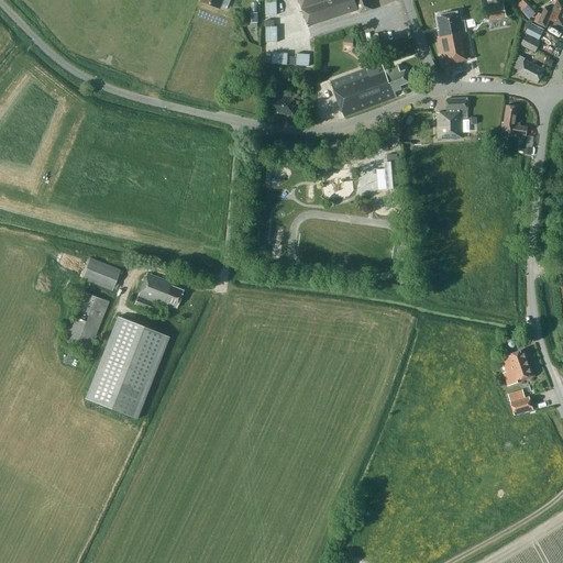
[(278,15),(277,0),(265,0),(266,15),(278,15)]
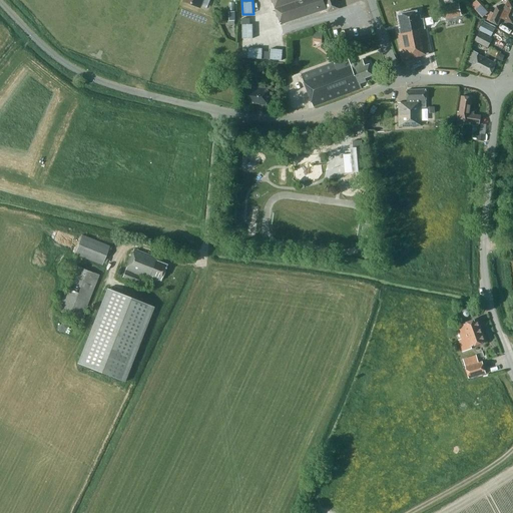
[(273,0),(282,24),(327,9),(328,13),(340,9),(337,0),(273,0)]
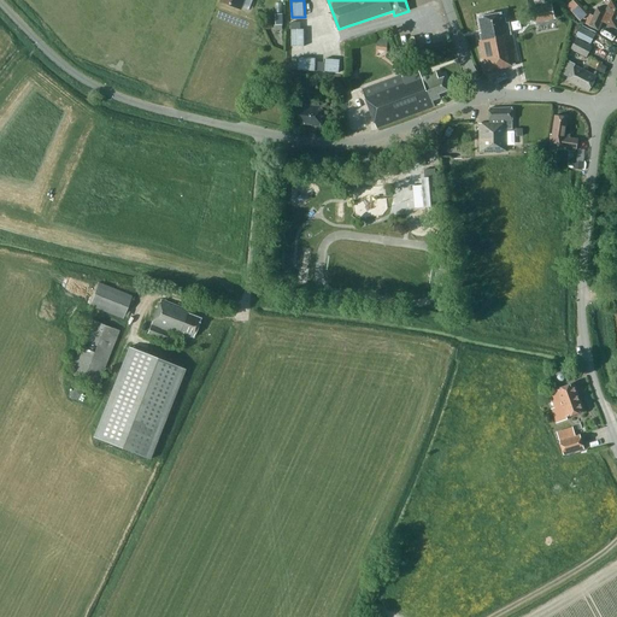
[(589,13),(576,0),(573,0),(566,6),(580,22),(589,13)]
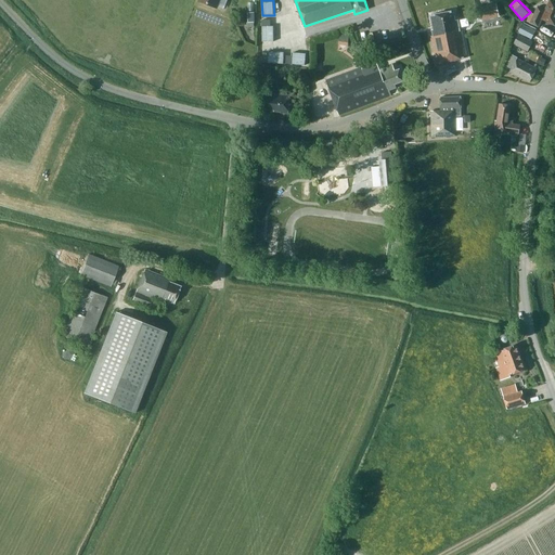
[(542,20),(554,25),(554,24),(554,2),(551,0),(545,11),(538,8),(534,14),(531,13),(527,22),(539,27),(542,20)]
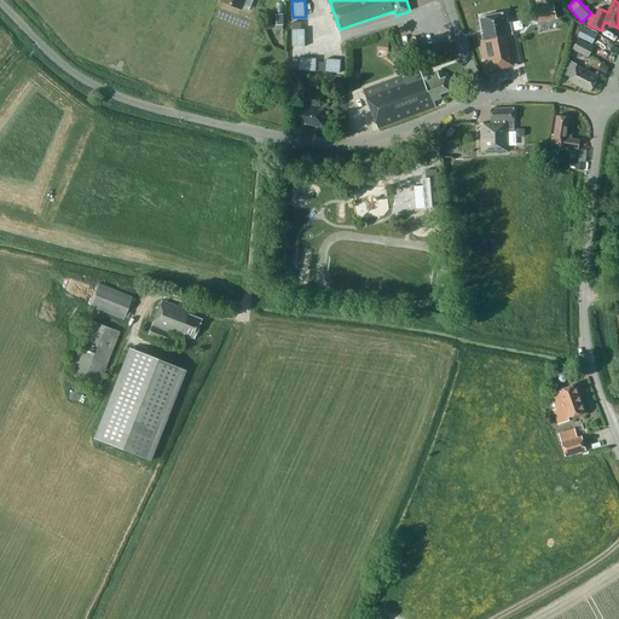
[(554,17),(551,5),(534,9),(537,21),(554,17)]
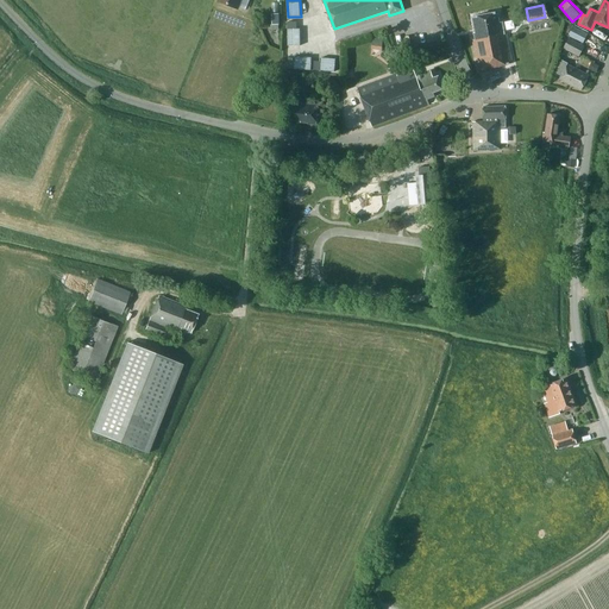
[(500,23),(497,12),(472,18),(476,33),(473,33),(476,39),(473,41),(479,70),(513,64),(507,33),(504,33),(502,23),(500,23)]
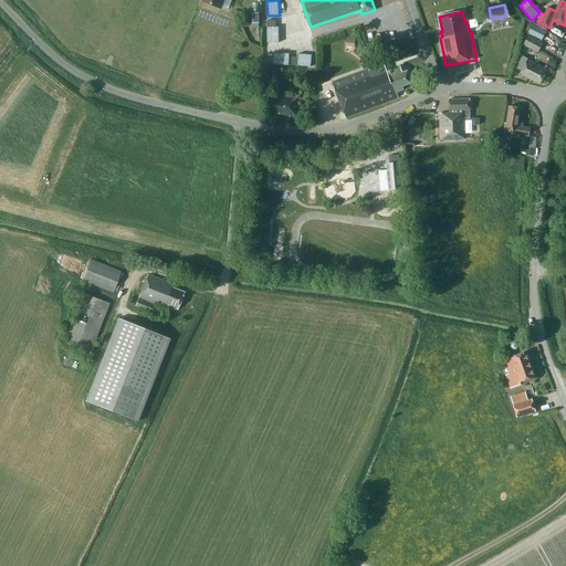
[(547,32),(533,24),(528,33),(542,41),(547,32)]
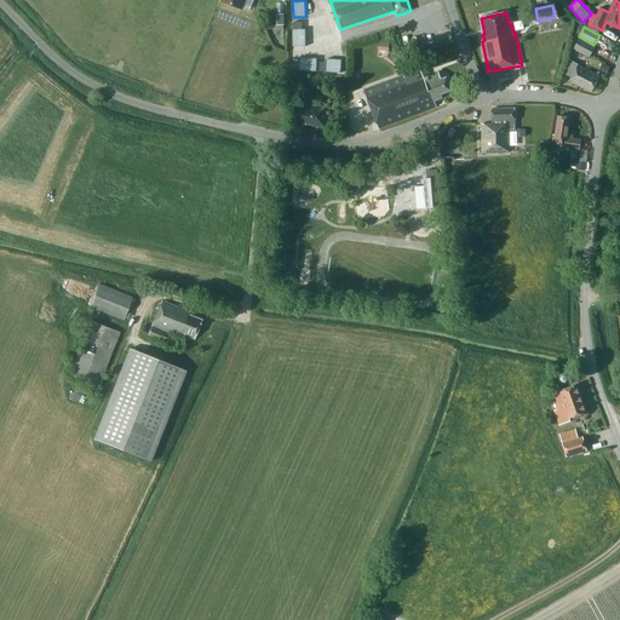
[(306,30),(293,30),(293,47),(306,47),(306,30)]
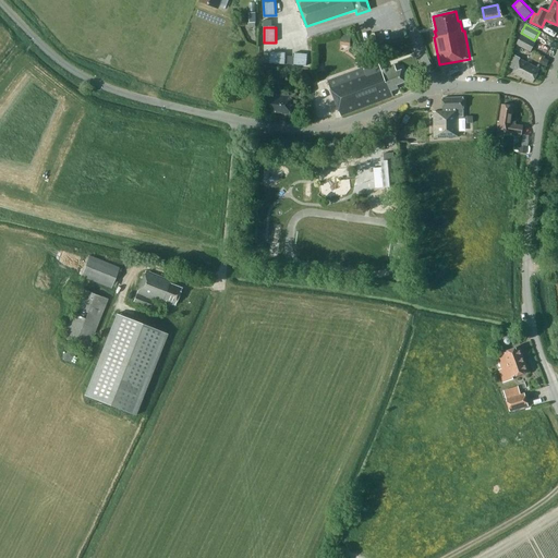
[(535,43),(522,35),(517,45),(531,52),(535,43)]
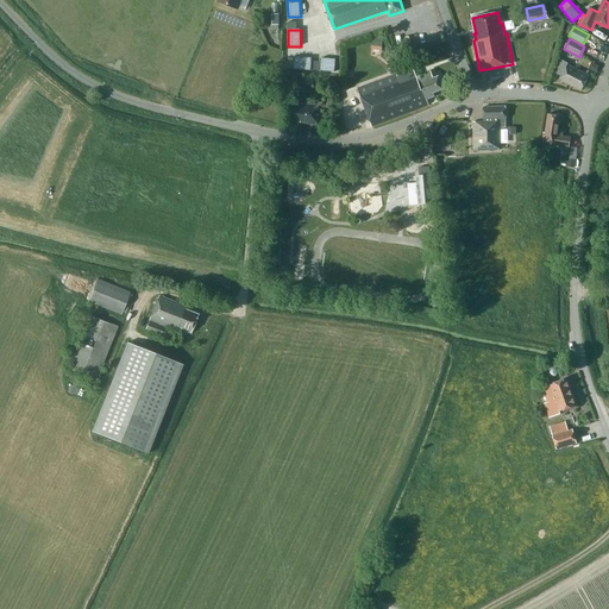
[(312,58),(295,57),(294,70),(312,70),(312,58)]
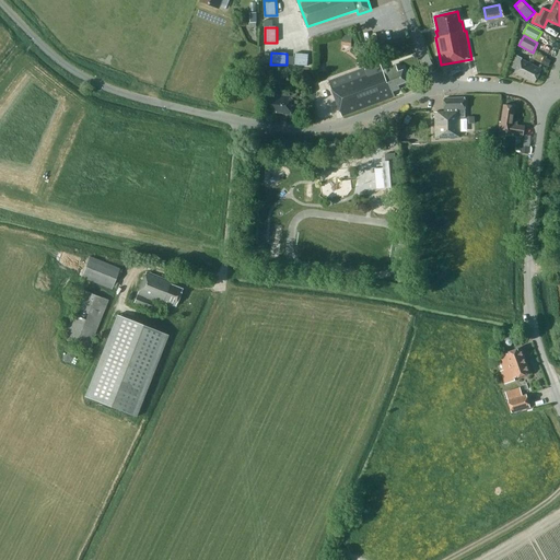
[(295,66),(307,66),(308,55),(296,54),(295,66)]
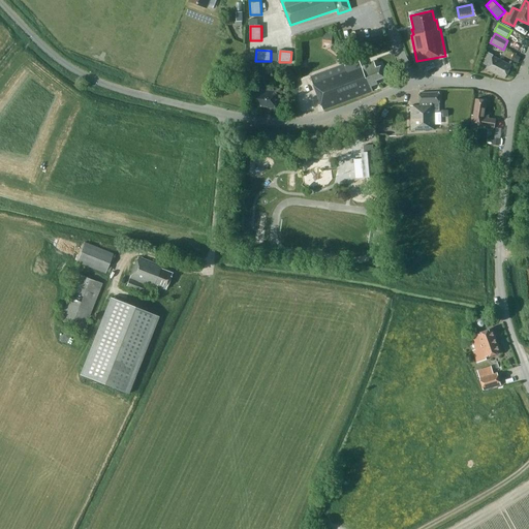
[(494,55),(488,53),(483,63),(488,66),(487,69),(505,79),(512,66),(493,57),(494,55)]
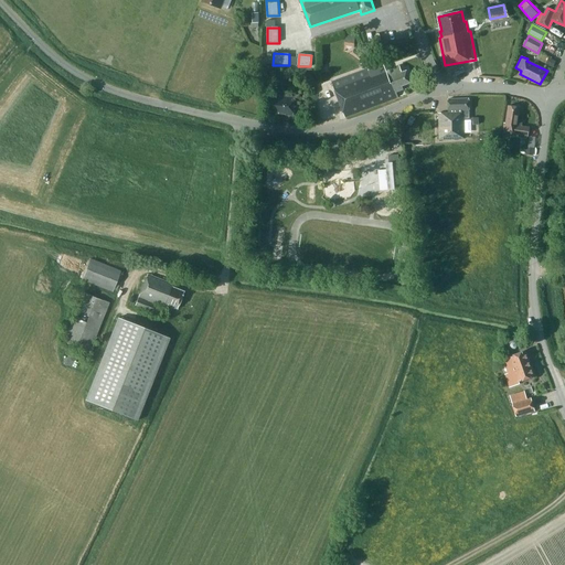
[(545,64),(553,68),(556,62),(548,57),(545,64)]
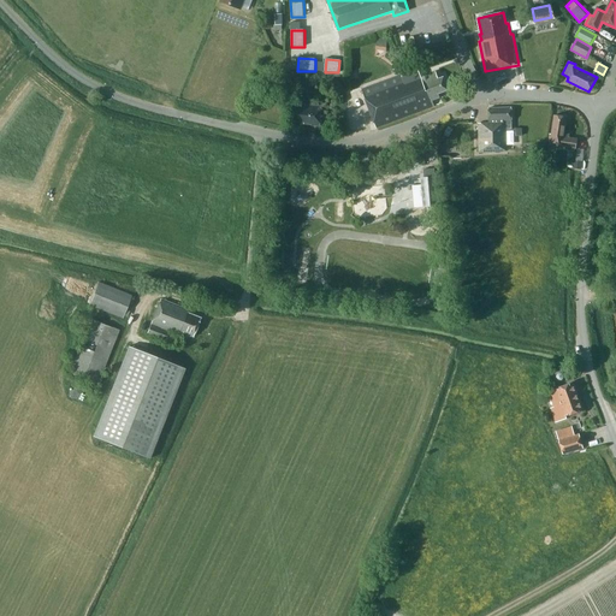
[(403,78),(402,75),(362,89),(377,128),(434,106),(432,101),(440,98),(439,94),(449,90),(444,78),(439,80),(436,72),(421,77),(419,71),(415,73),(412,66),(406,69),(408,76),(403,78)]
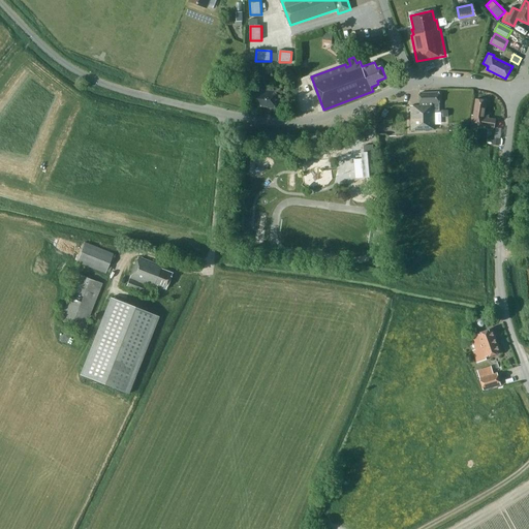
[(262,89),(251,88),(250,104),(261,105),(261,106),(268,107),(268,109),(275,109),(276,92),(262,91),(262,89)]
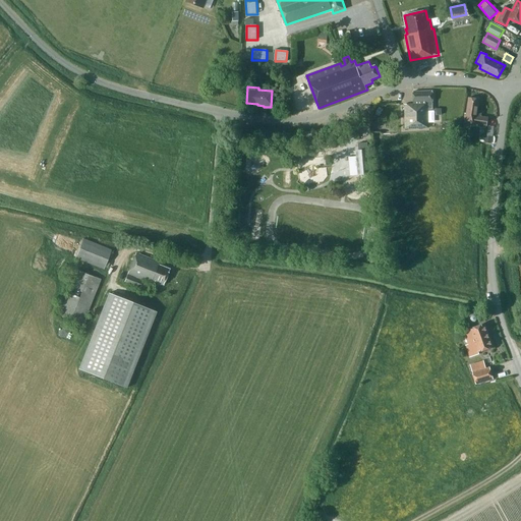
[(433,109),(432,92),(413,92),(413,105),(405,105),(405,129),(428,128),(428,110),(433,109)]
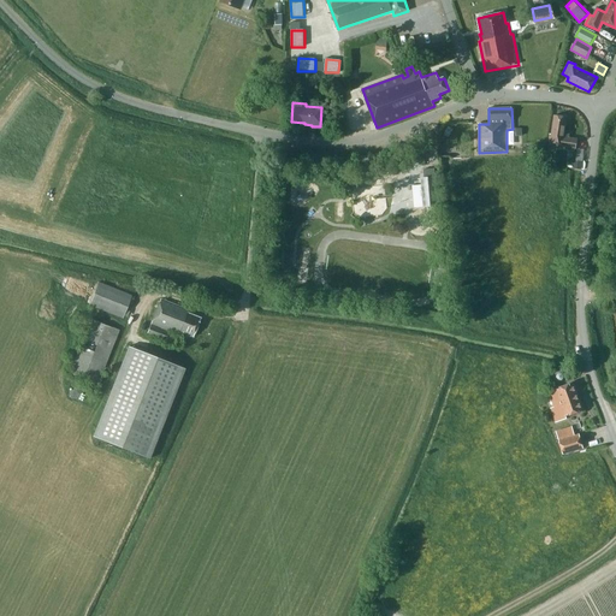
[(568,117),(555,116),(552,135),(550,135),(549,144),(576,149),(578,138),(569,137),(570,134),(564,134),(568,117)]
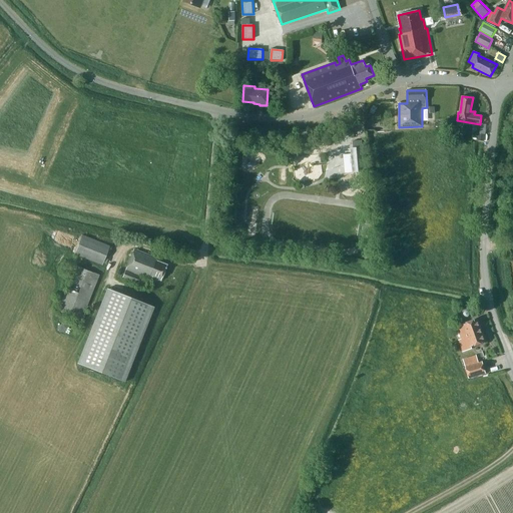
[(353,141),(354,148),(351,148),(353,172),(365,171),(363,147),(362,140),(353,141)]
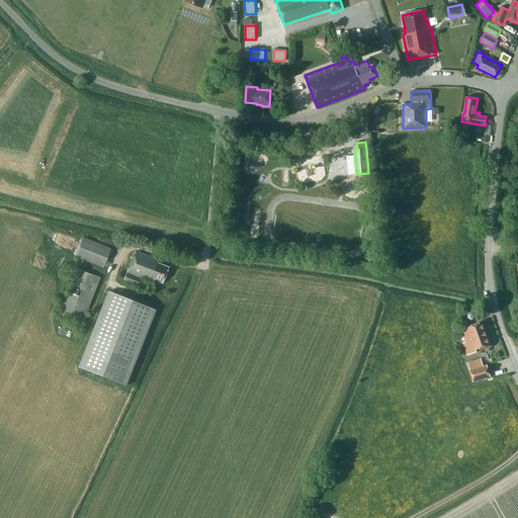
[(110,248),(82,237),(74,257),(102,268),(110,248)]
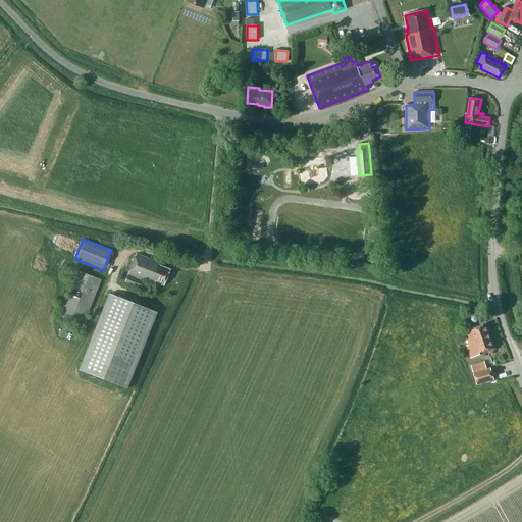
[(164,284),(169,270),(159,266),(160,263),(137,254),(125,282),(141,289),(141,290),(143,282),(144,280),(154,284),(155,281),(164,284)]
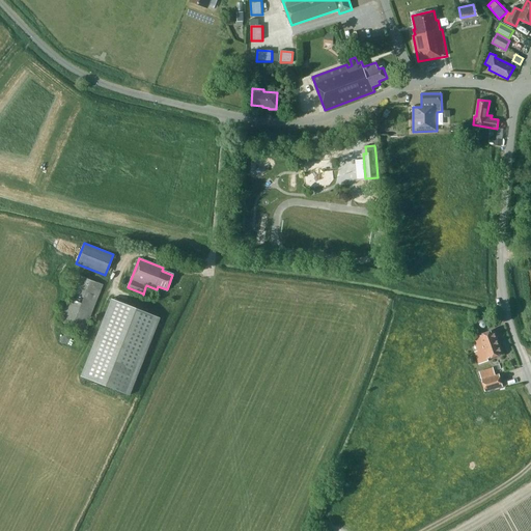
[(103,284),(77,275),(59,322),(84,332),(103,284)]
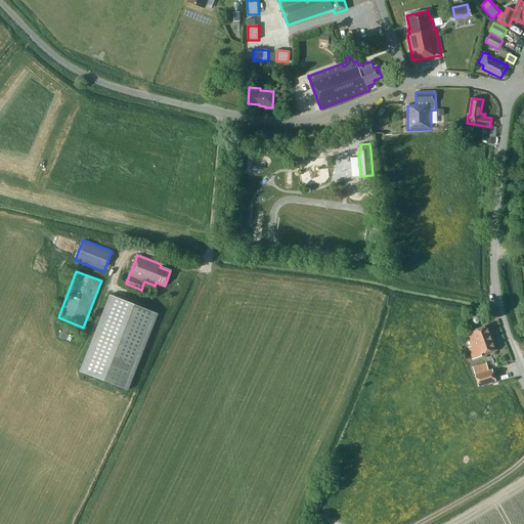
[(140,293),(146,295),(149,287),(143,284),(141,291),(141,290),(140,293)]
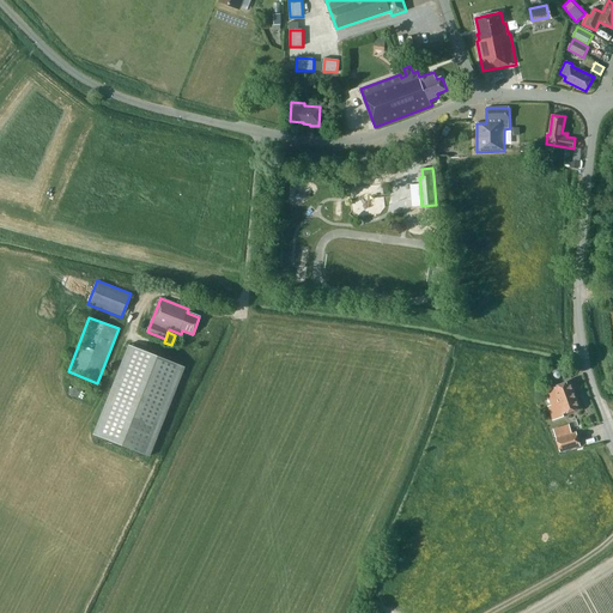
[(184,366),(128,345),(92,435),(149,457),(184,366)]
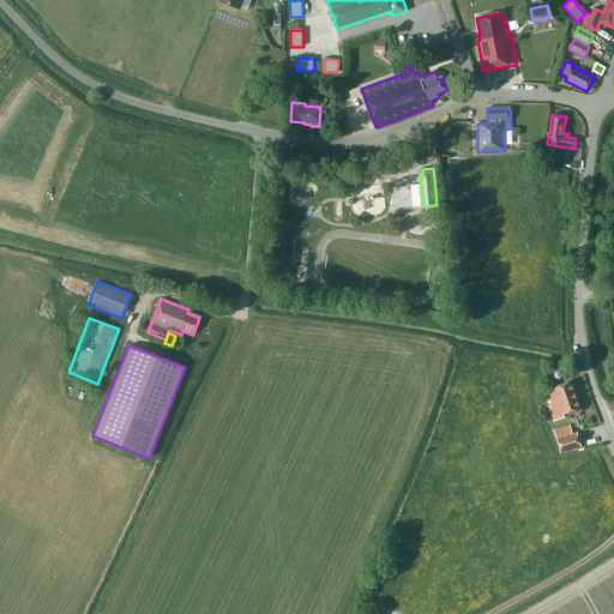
[(583,409),(573,383),(555,389),(565,416),(583,409)]
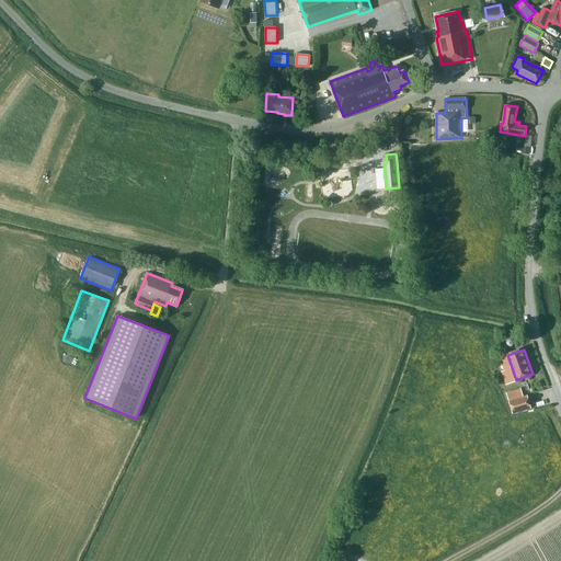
[(510,401),(513,414),(531,409),(528,396),(510,401)]
